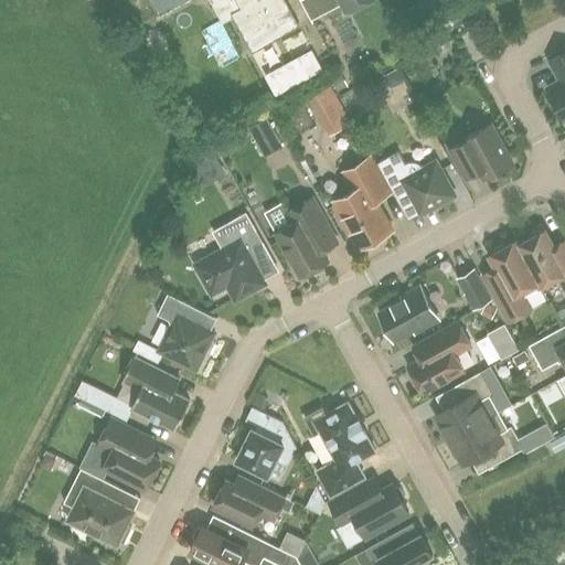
[(237,0),(242,8),(235,11),(251,40),(270,29),(266,21),(290,8),(286,0),(153,0),(161,13),(185,0),(237,0)]
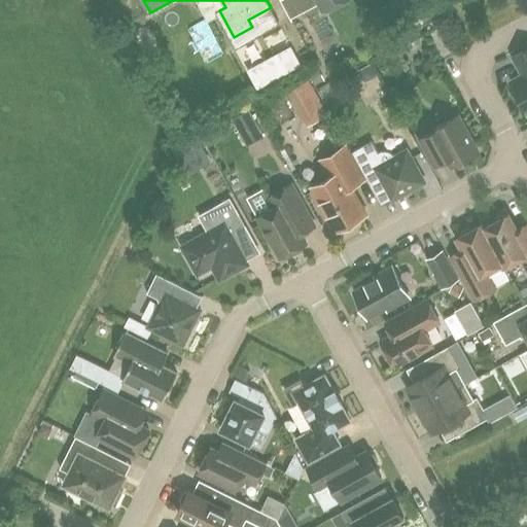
[(281,0),(290,18),(320,2),(323,9),(341,0),(281,0)]
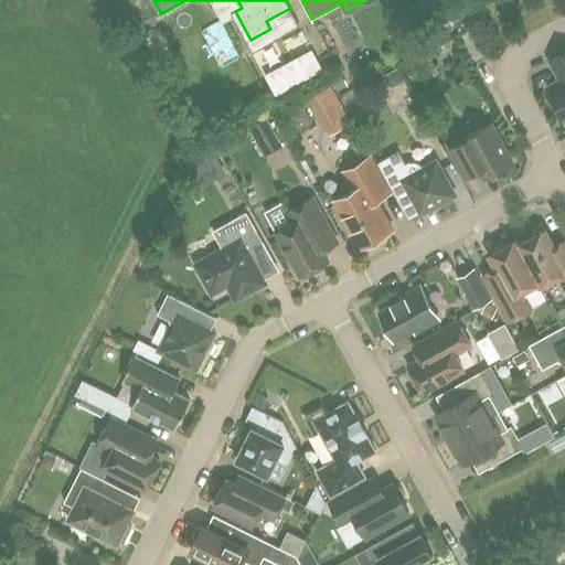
[(562,80),(547,87),(564,116),(564,115),(564,51),(550,60),(562,80)]
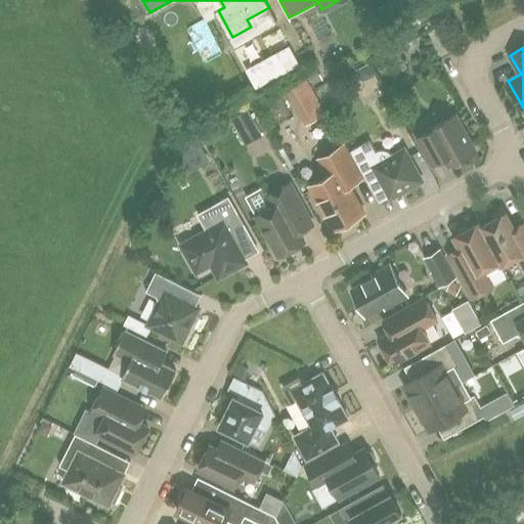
[(299,68),(290,49),(247,73),(257,91),(299,68)]
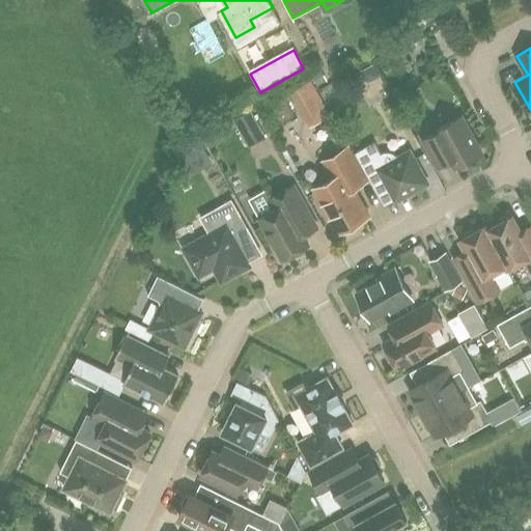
[(232,118),(249,146),(267,136),(250,109),(232,118)]
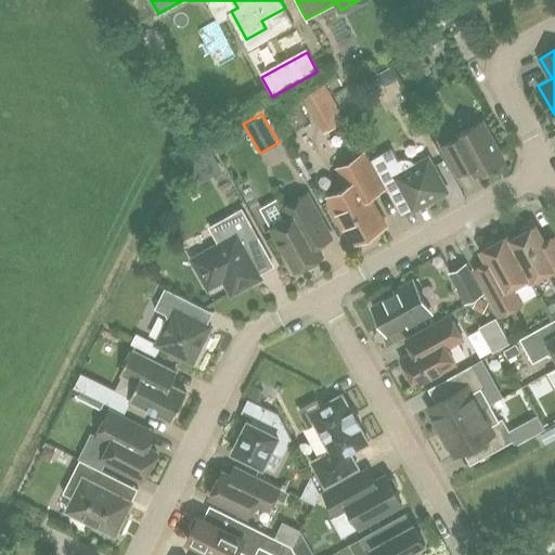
[(441,145),(454,168),(457,173),(470,167),(475,175),(504,158),(482,120),(454,137),(455,138),(441,145)]
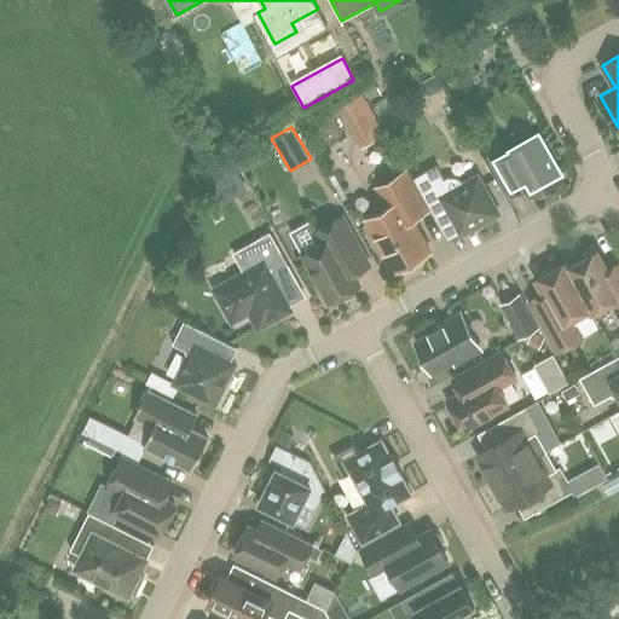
[(440,226),(452,219),(461,233),(498,212),(476,175),(464,183),(462,180),(460,178),(456,177),(452,175),(447,177),(444,178),(437,165),(414,178),(440,226)]
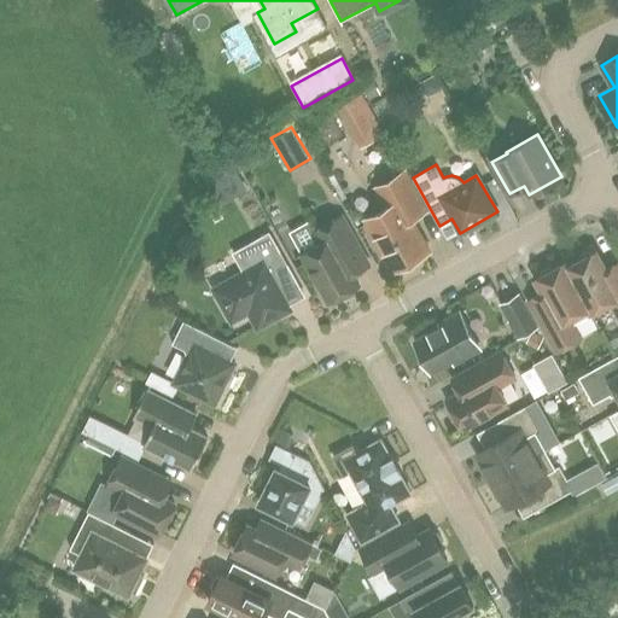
[(220,204),(248,188),(234,165),(207,181),(220,204)]
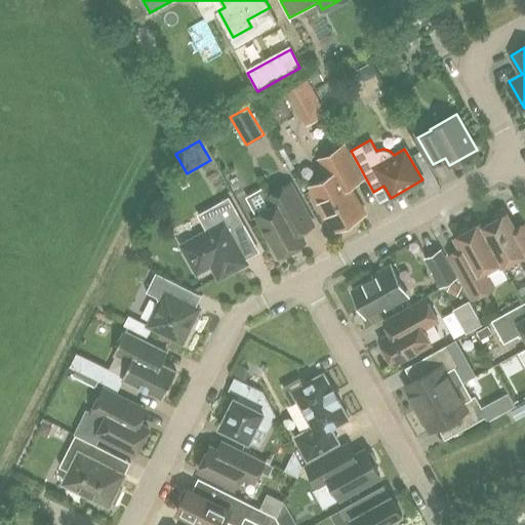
[(329,175),(311,186),(335,229),(364,212),(349,185),(362,177),(344,146),(320,159),(329,175)]
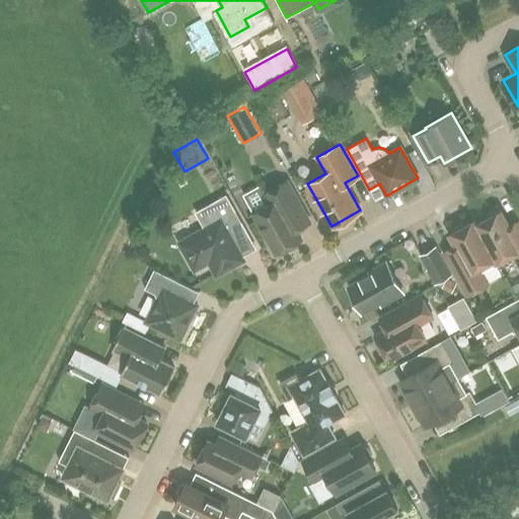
[(310,222),(301,205),(287,180),(264,194),(270,204),(254,213),(277,252),(283,249),(287,250),(295,246),(296,241),(302,238),(297,229),(310,222)]
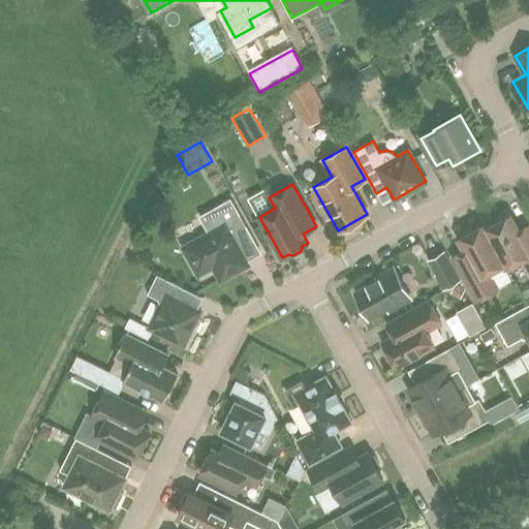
[(210,232),(201,237),(184,247),(190,256),(187,257),(194,270),(196,269),(199,273),(216,263),(222,276),(221,277),(221,278),(248,263),(234,238),(248,229),(230,199),(200,216),(210,232)]
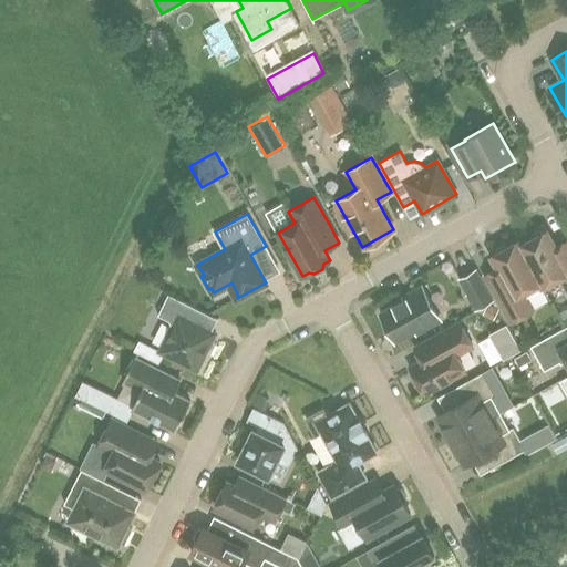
[(518,240),(518,241),(543,286),(560,276),(566,288),(566,240),(556,247),(547,230),(543,233),(539,230),(532,234),(532,238),(521,245),(518,240)]
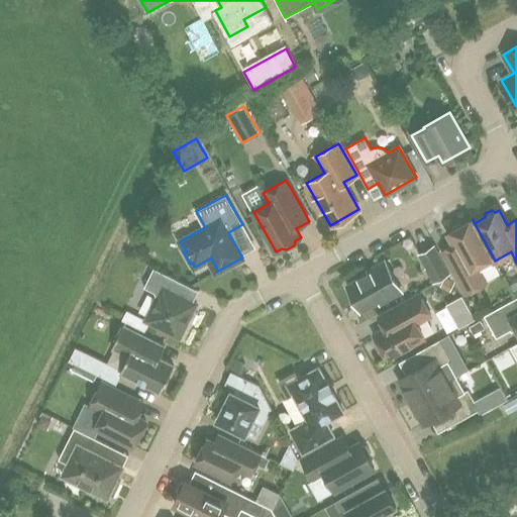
[(448,233),(454,244),(442,250),(450,265),(466,292),(486,281),(478,266),(493,257),(495,261),(473,220),(461,225),(458,223),(452,227),(451,231),(448,233)]
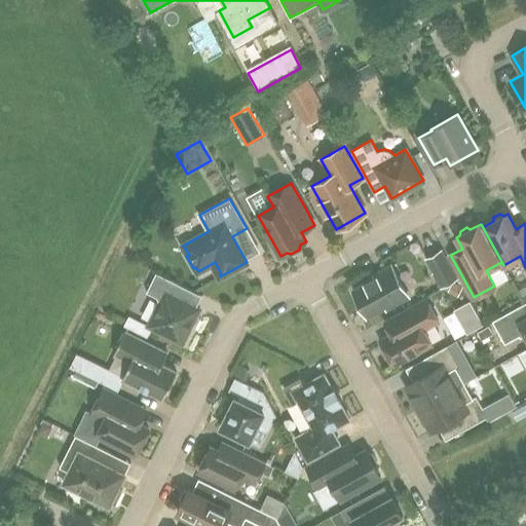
[(442,251),(427,258),(436,272),(434,273),(441,286),(456,277),(442,251)]
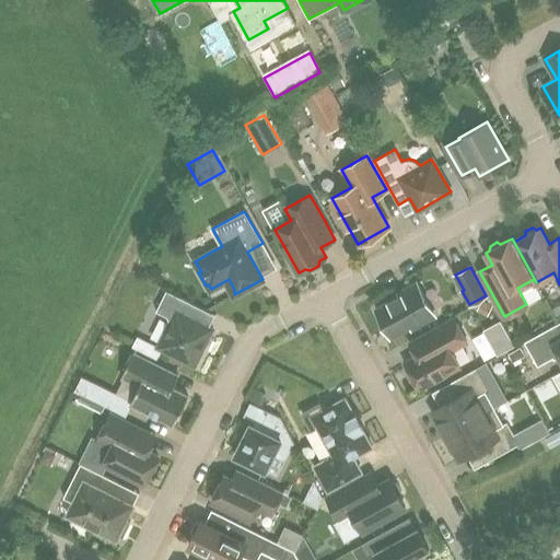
[(376,308),(391,336),(410,325),(411,327),(434,315),(417,283),(399,293),(400,295),(376,308)]
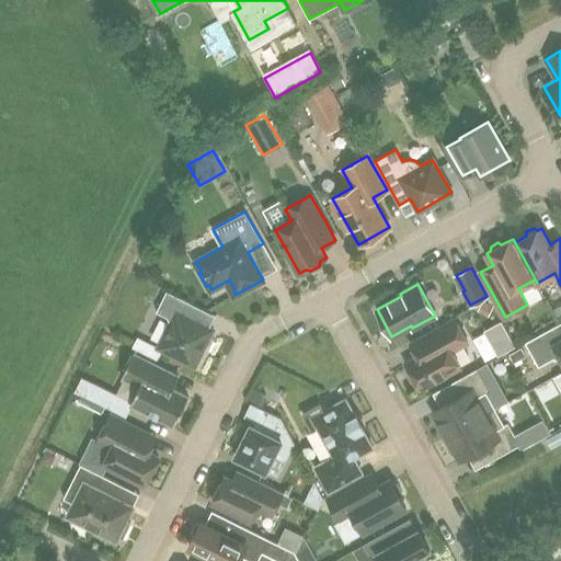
[(214,329),(208,325),(186,315),(192,304),(167,290),(157,311),(168,317),(170,323),(158,347),(195,366),(203,351),(207,350),(213,340),(210,334),(214,329)]
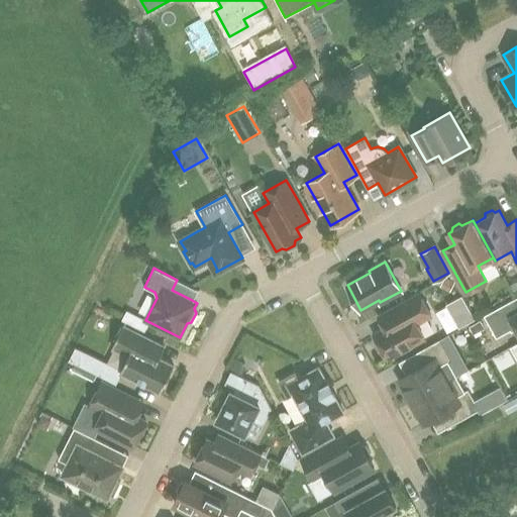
[(445,277),(441,285),(450,290),(454,281),(445,277)]
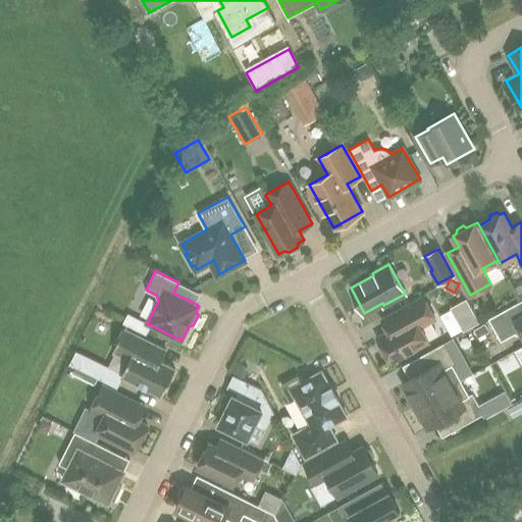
[(466,296),(459,300),(472,324),(479,319),(466,296)]
